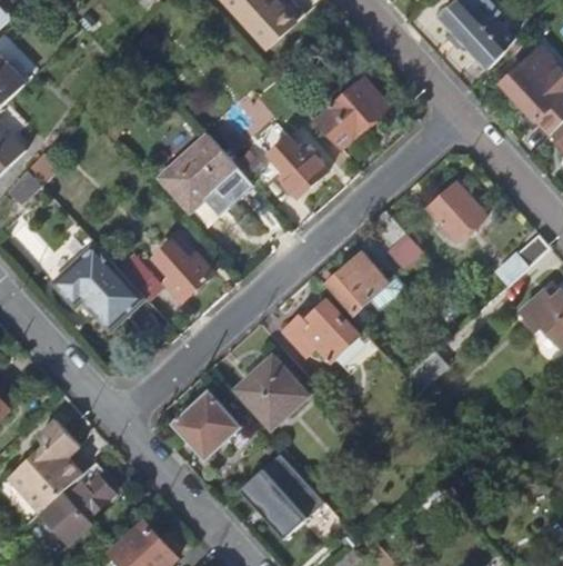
[(235,0),(230,6),(269,48),(304,13),(292,0),(235,0)]
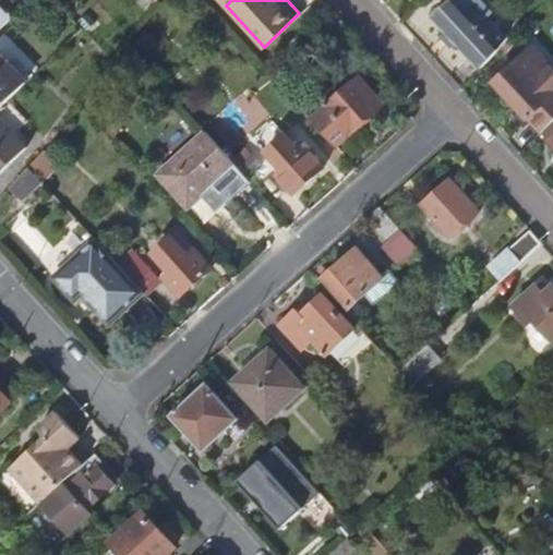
[(451,0),(434,15),(447,31),(441,36),(454,50),(459,45),(480,69),(496,51),(478,31),(495,14),(482,0),(476,0),(451,0)]
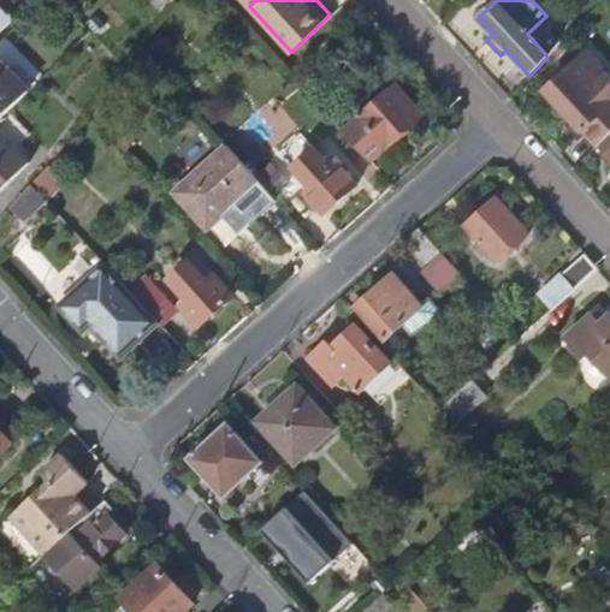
[(80,23),(86,30),(96,41),(111,28),(94,9),(80,23)]
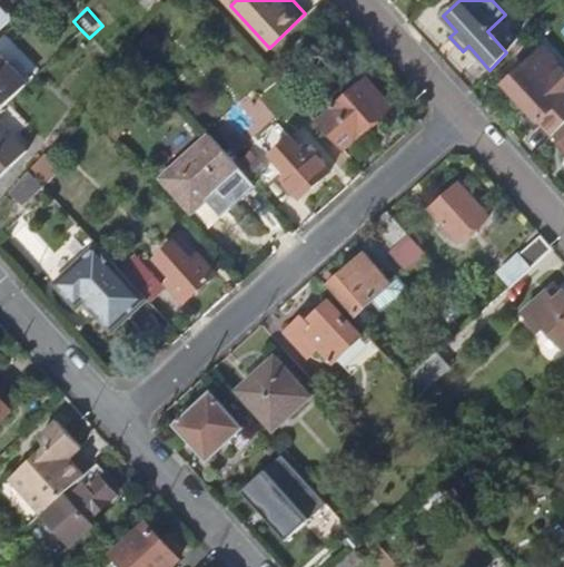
[(551,136),(556,132),(563,121),(563,82),(538,54),(504,85),(551,136)]
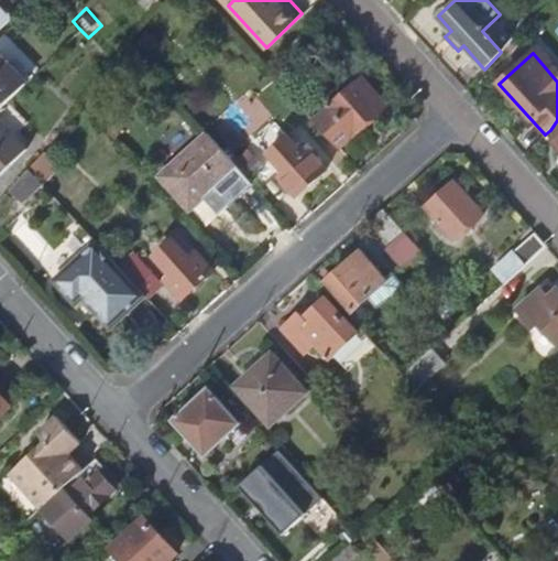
[(0,104),(1,103),(13,90),(14,90),(21,83),(0,61),(0,104)]
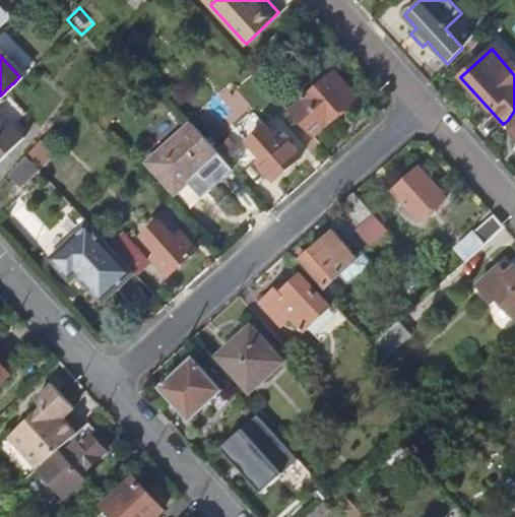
[(33,71),(46,82),(52,73),(39,63),(33,71)]
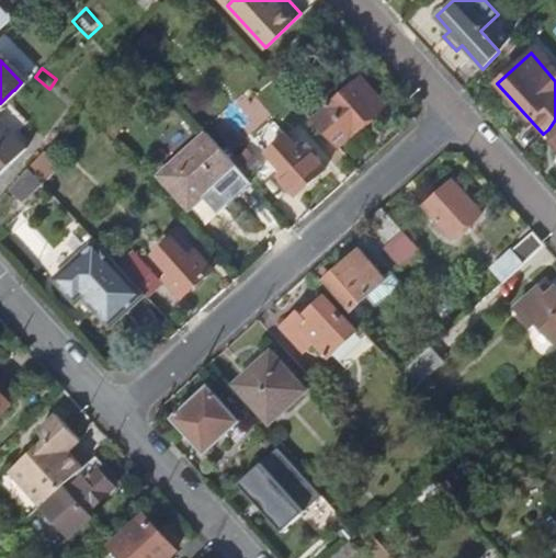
[(358,78),(310,121),(336,148),(383,106),(358,78)]
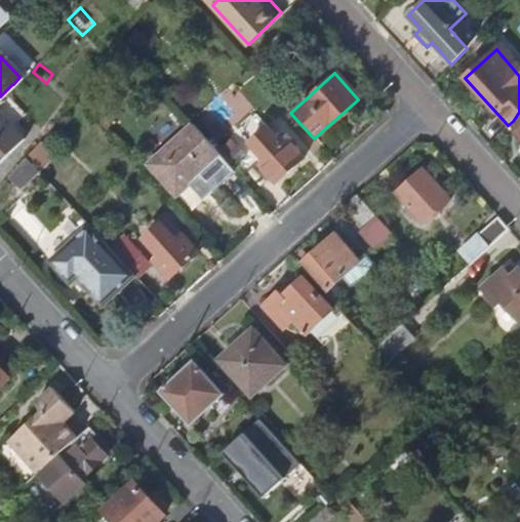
[(12,84),(2,96),(10,103),(21,91),(12,84)]
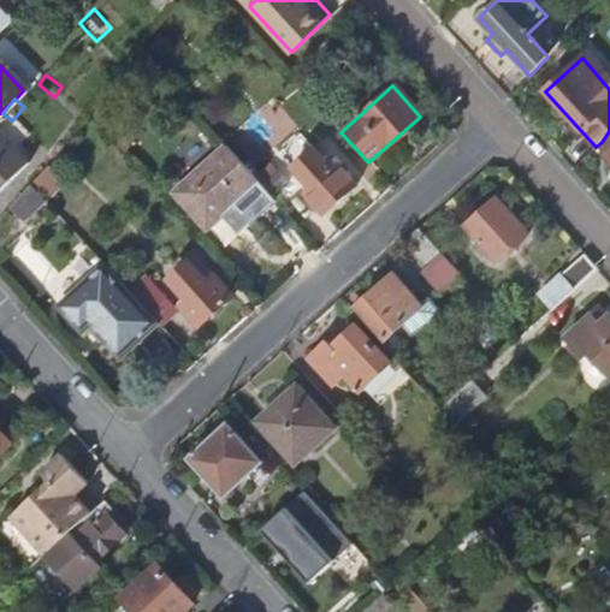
[(0,184),(19,166),(0,146),(0,184)]
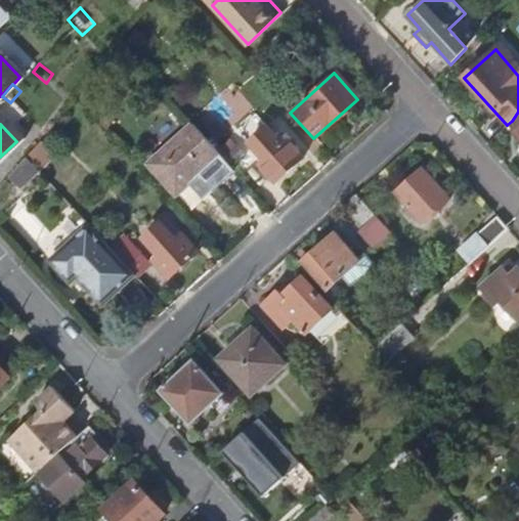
[(190,124),(146,164),(174,193),(218,154),(190,124)]
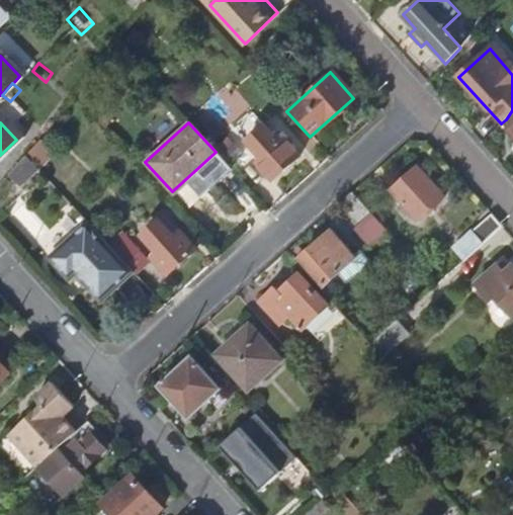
[(260,126),(243,143),(258,160),(254,164),(269,181),(297,156),(281,138),(275,144),(260,126)]
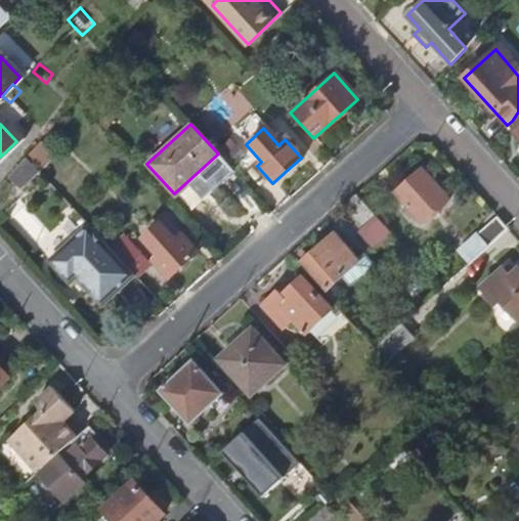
[(239,149),(227,161),(234,169),(246,158),(239,149)]
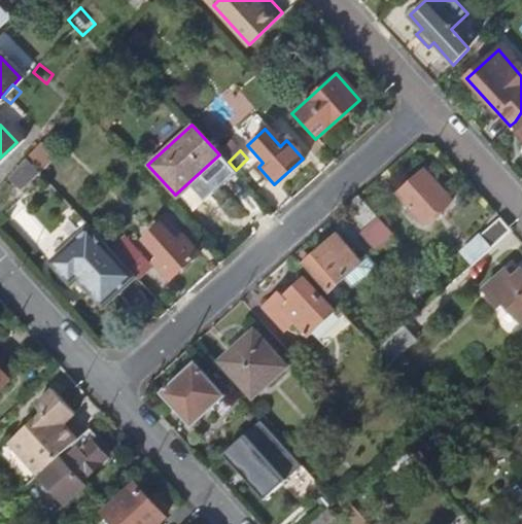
[(34,167),(24,155),(5,176),(15,184),(34,167)]
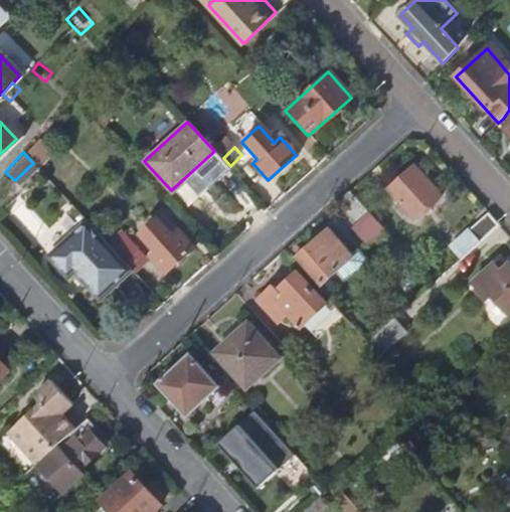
[(414,165),(388,188),(414,218),(442,194),(414,165)]
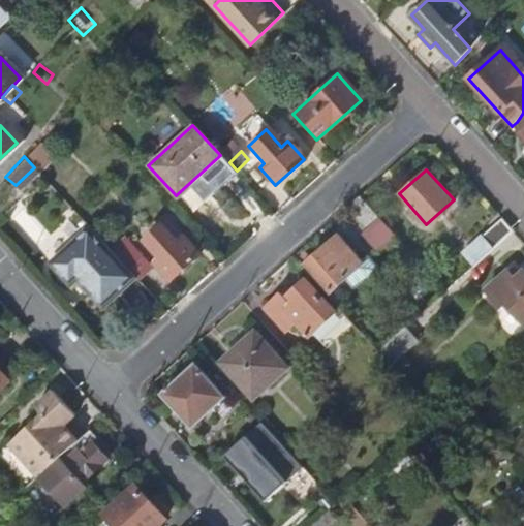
[(345,206),(366,229),(379,218),(358,194),(345,206)]
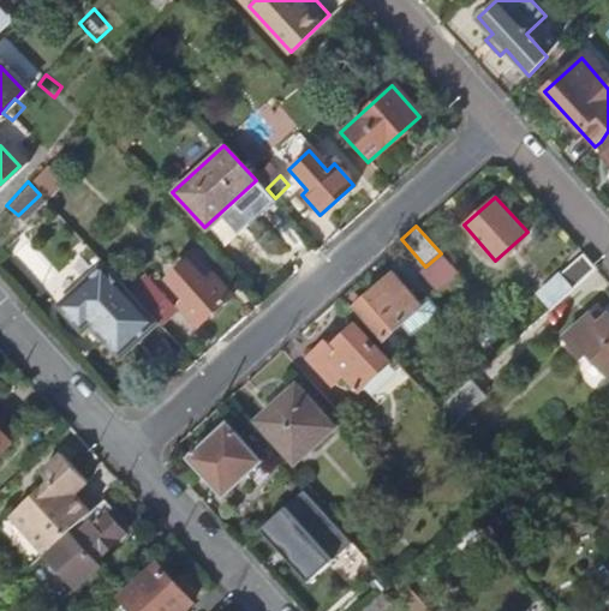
[(458,271),(441,253),(425,267),(430,273),(427,277),(437,289),(458,271)]
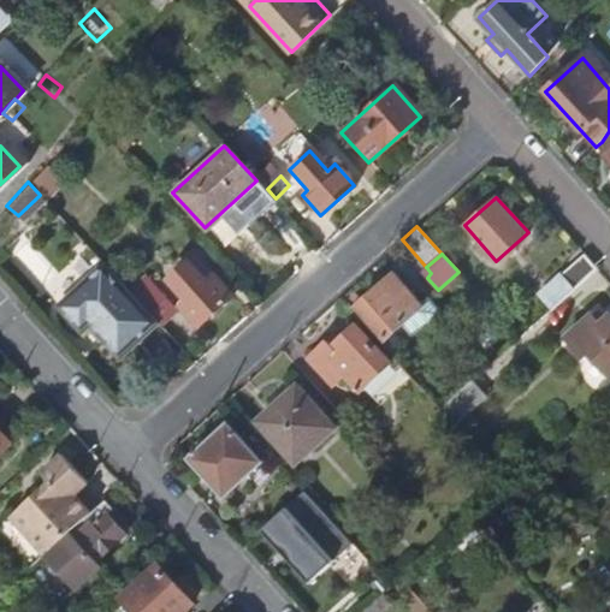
[(582,254),(538,292),(550,307),(594,267),(582,254)]
